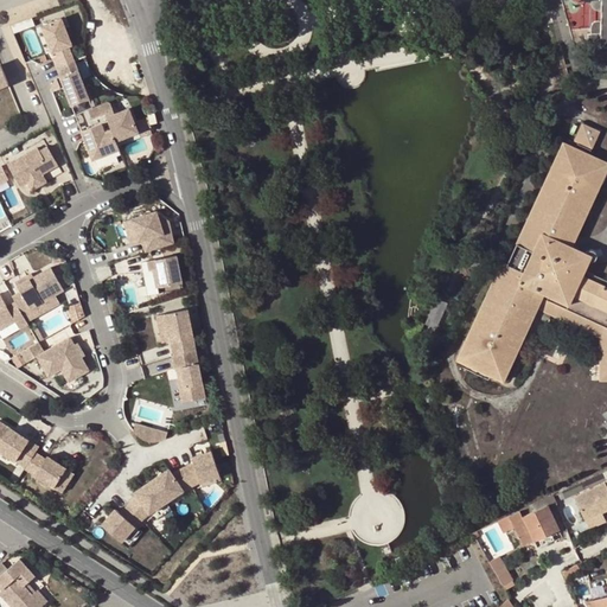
[(606,0),(592,0),(593,2),(594,5),(598,6),(599,7),(601,8),(602,8),(604,7),(604,20),(598,20),(596,20),(595,21),(594,23),(592,25),(592,27),(592,30),(592,32),(602,32),(602,52),(606,52),(606,0)]
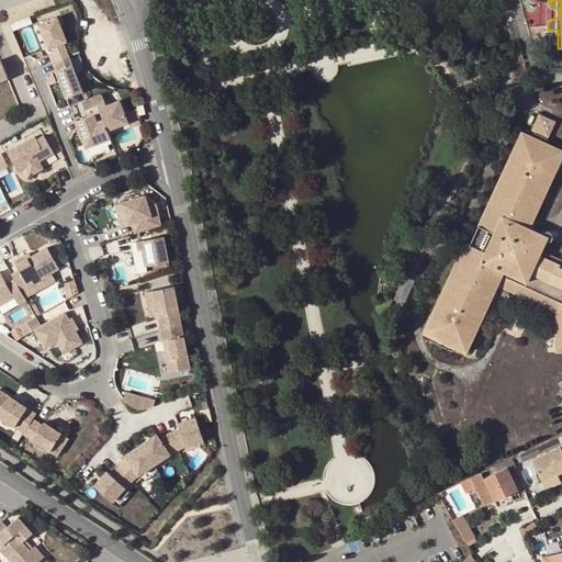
[(53,62),(69,56),(64,42),(67,41),(57,17),(38,24),(48,48),(53,47),(56,45),(58,49),(55,52),(49,53),(53,62)]
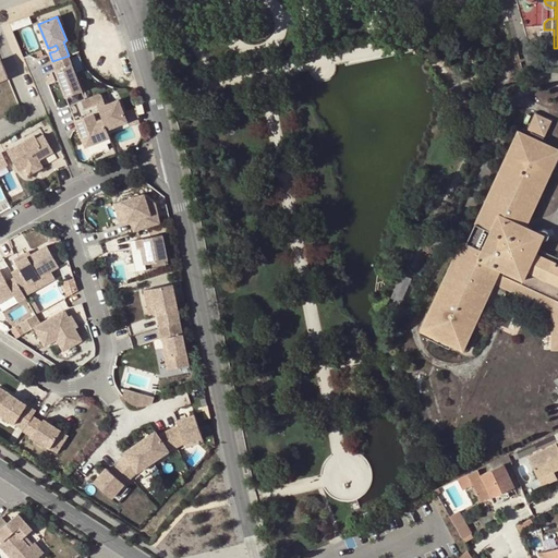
[(52,61),(67,96),(83,91),(69,56),(52,61)]
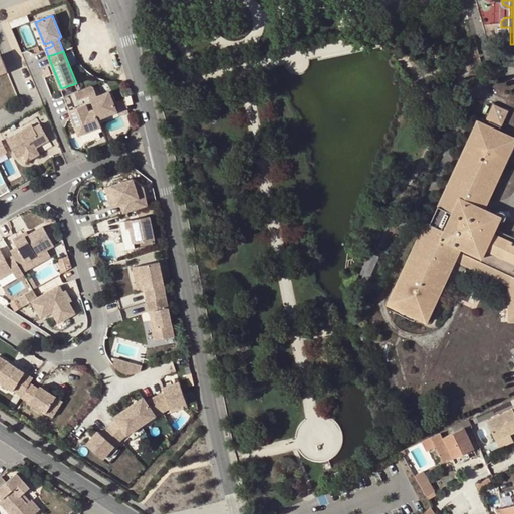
[(90,95),(96,92),(94,86),(91,85),(72,93),(75,101),(90,95)]
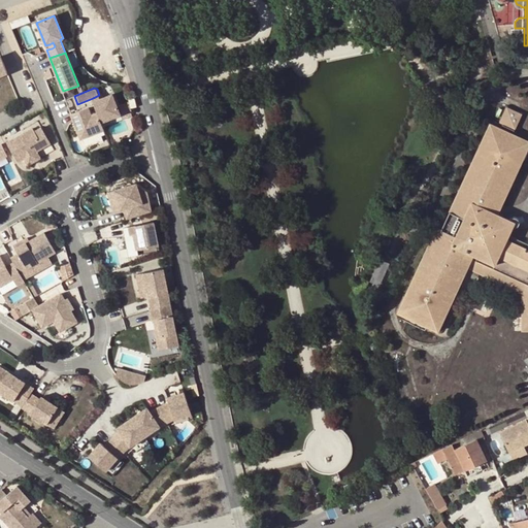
[(98,111),(102,122),(122,114),(113,94),(101,99),(94,101),(98,111)]
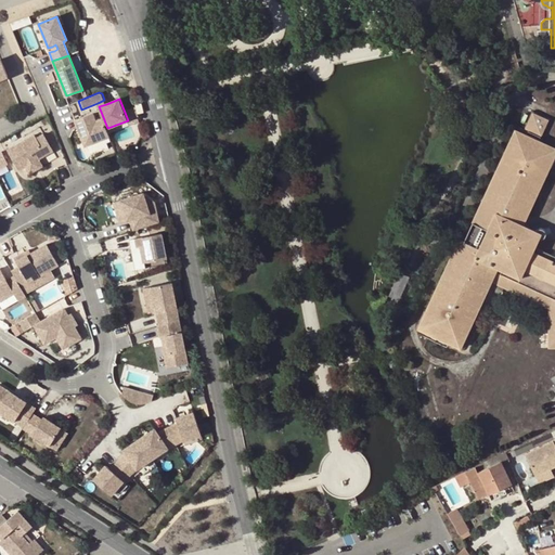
[(532,105),(525,123),(543,130),(551,113),(532,105)]
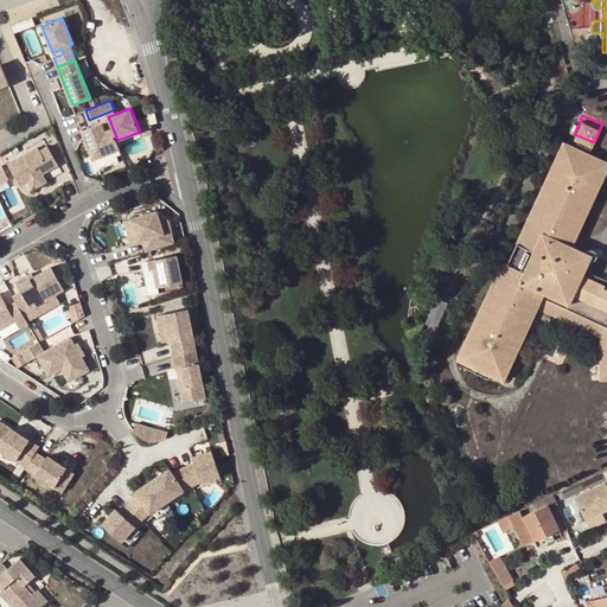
[(106,132),(102,122),(83,131),(94,159),(121,148),(113,128),(106,132)]
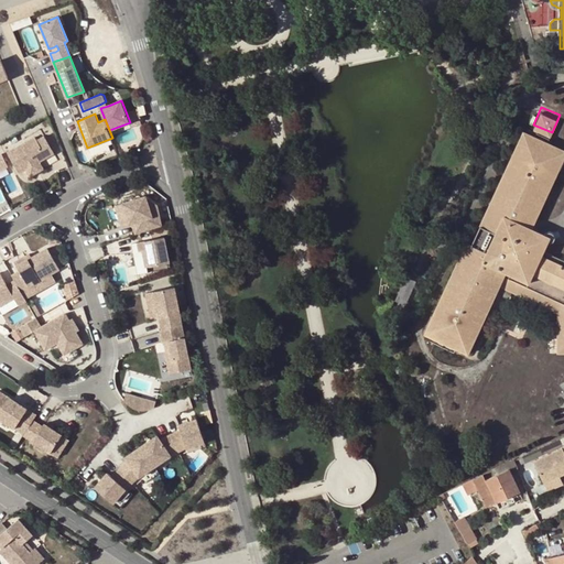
[(531,129),(550,137),(552,132),(533,125),(531,129)]
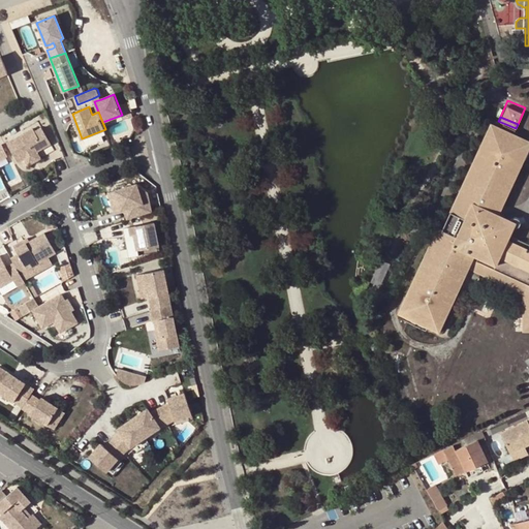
[(461,260),(466,262),(478,269),(485,255),(493,258),(489,268),(505,276),(504,280),(521,286),(521,314),(528,313),(528,239),(509,229),(514,219),(516,219),(518,218),(519,218),(520,216),(521,214),(520,211),(520,210),(519,209),(516,209),(514,209),(512,209),(510,210),(510,211),(498,206),(481,198),(486,189),(501,196),(528,135),(528,134),(516,128),(498,121),(493,118),(477,152),(484,155),(472,179),(466,177),(442,226),(438,225),(403,303),(439,319),(448,300),(443,298),(438,296),(439,290),(445,293),(461,260)]
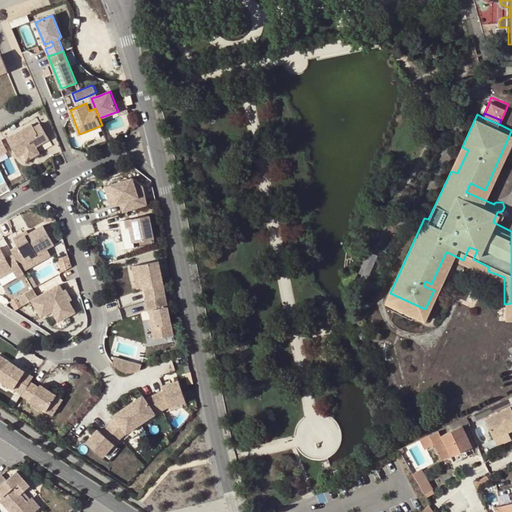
[(31,123),(6,138),(17,156),(22,153),(33,147),(48,138),(40,123),(33,127),(31,123)]
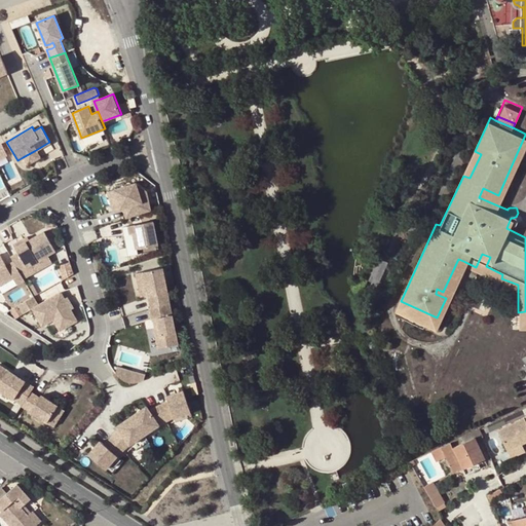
[(34,151),(23,157),(26,163),(37,156),(34,151)]
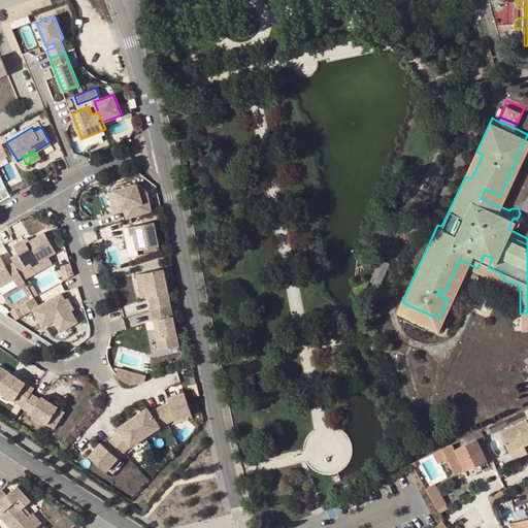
[(476,152),(465,176),(471,178),(483,155),(476,152)]
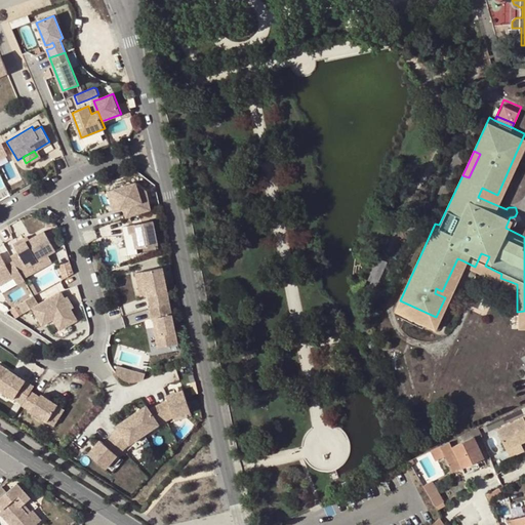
[(130,217),(152,210),(148,191),(136,182),(115,189),(121,208),(124,207),(126,207),(130,217)]
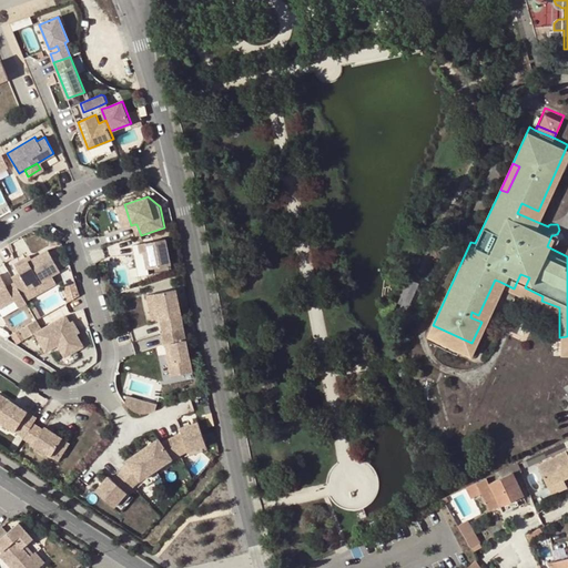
[(535,221),(538,211),(521,203),(517,213),(535,221)]
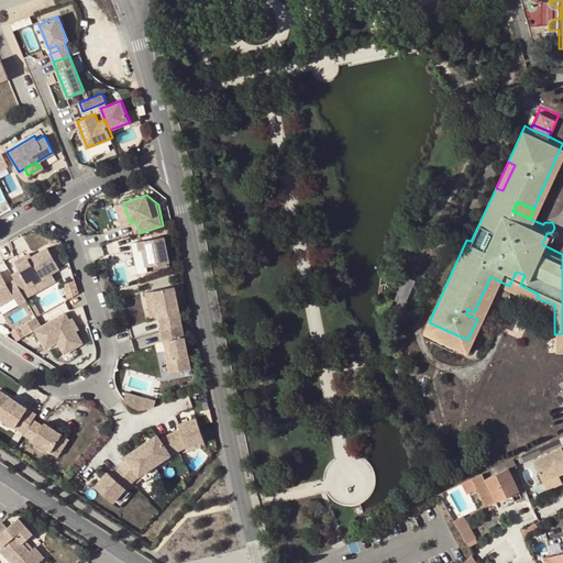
[(130,223),(123,202),(116,205),(122,227),(130,223)]
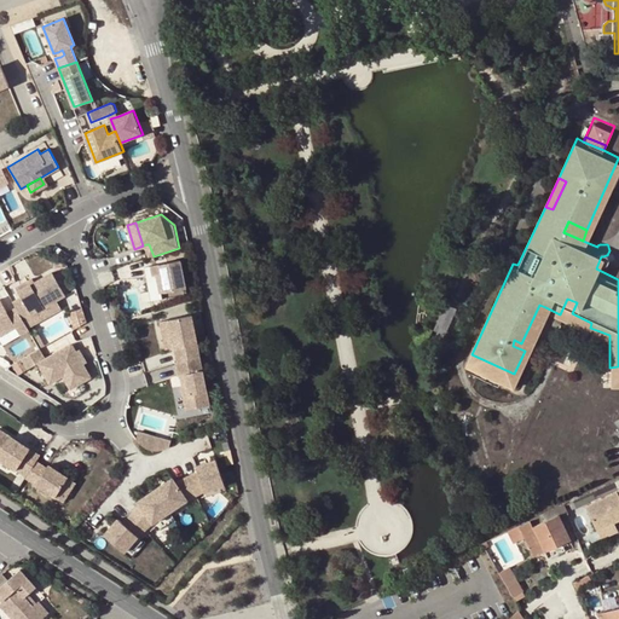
[(167,293),(187,289),(183,260),(152,267),(155,277),(158,276),(162,275),(167,293)]
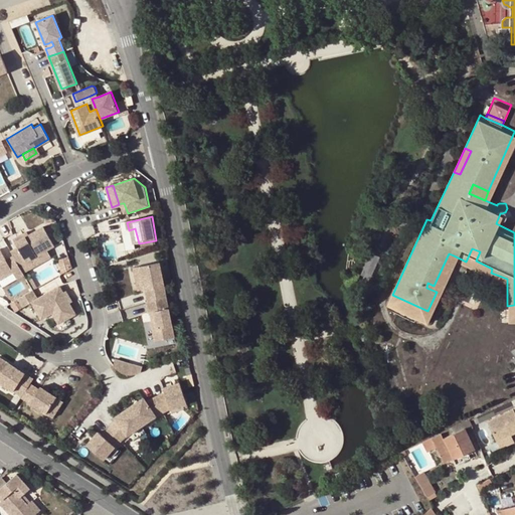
[(14,258),(20,268),(55,246),(43,227),(30,235),(15,243),(18,248),(11,252),(14,258)]
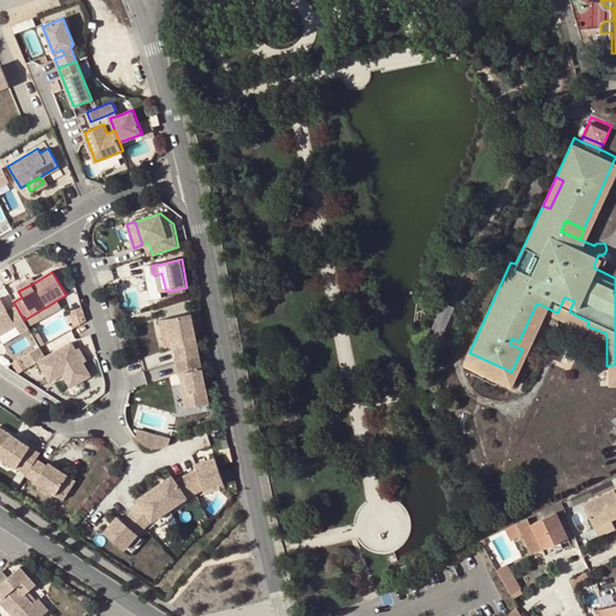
[(17,288),(18,291),(36,282),(34,278),(17,288)]
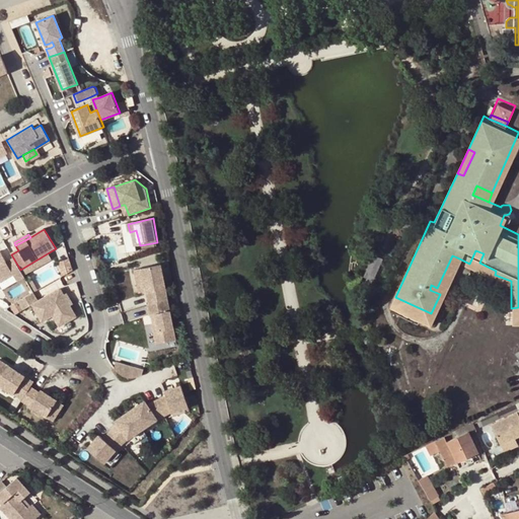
[(475,250),(469,264),(495,275),(496,271),(479,263),(484,253),(475,250)]
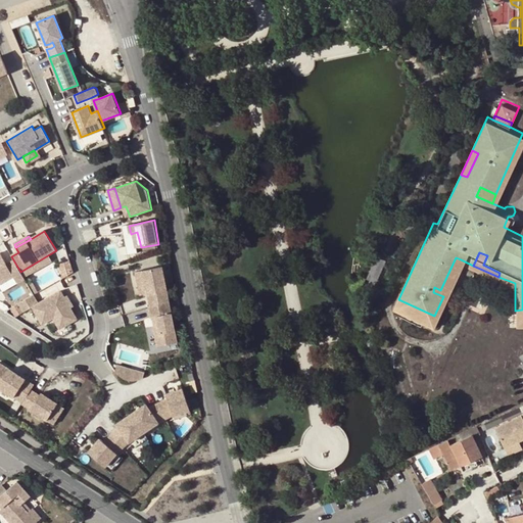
[(17,284),(25,280),(20,272),(14,262),(7,266),(0,253),(0,284),(13,277),(17,284)]
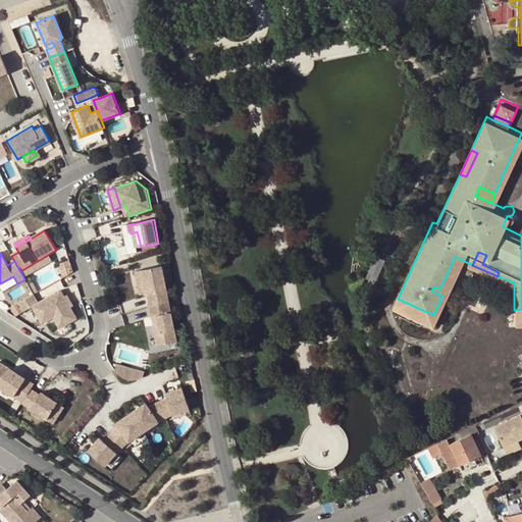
[(442,296),(460,259),(455,257),(439,290),(437,294),(442,296)]
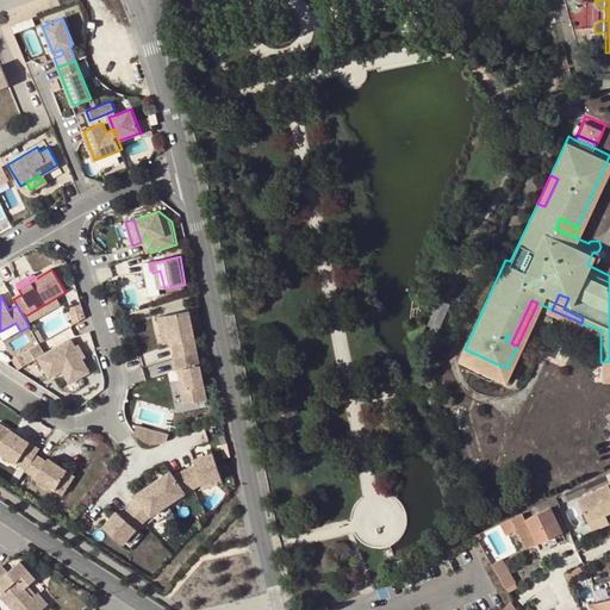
[(174,342),(178,359),(198,352),(191,312),(169,317),(174,342)]
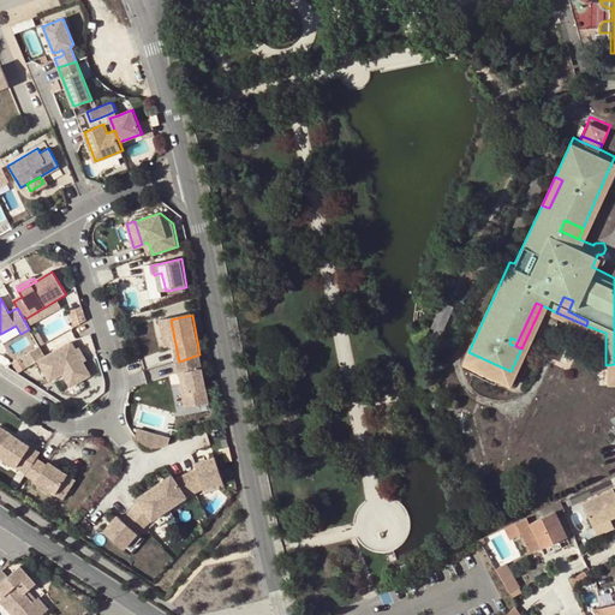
[(167,346),(175,345),(171,320),(162,322),(167,346)]
